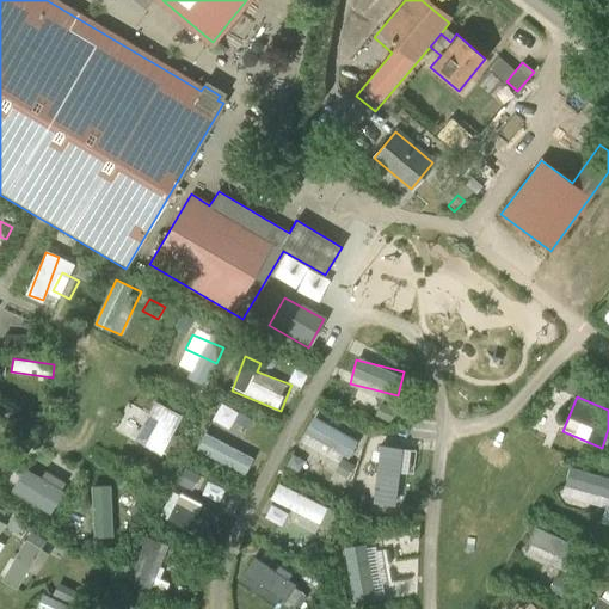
[(158,401),(137,443),(165,456),(185,416),(158,401)]
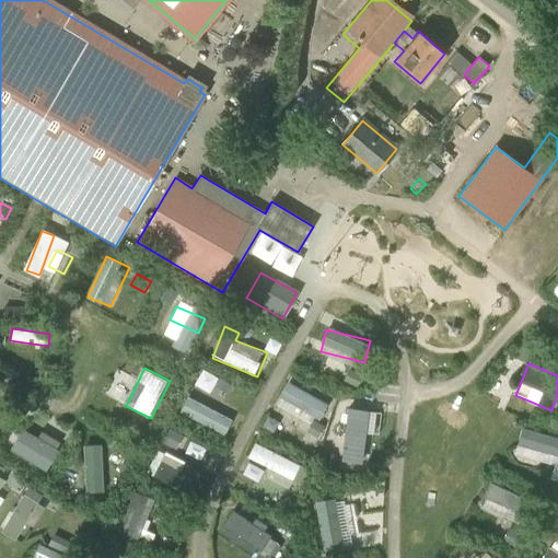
[(288,426),(302,434),(323,400),(292,383),(279,404),(295,414),(288,426)]
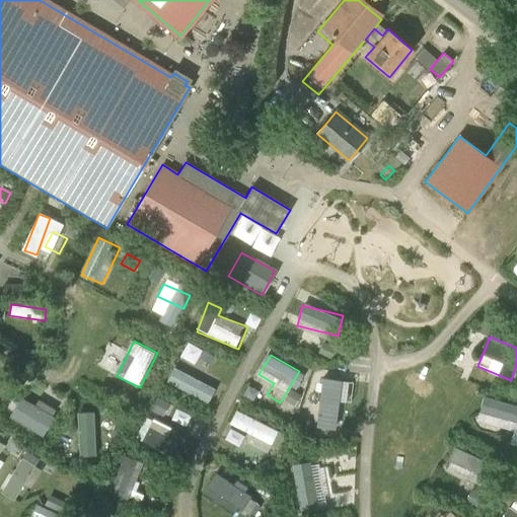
[(211,403),(217,387),(173,369),(166,385),(211,403)]
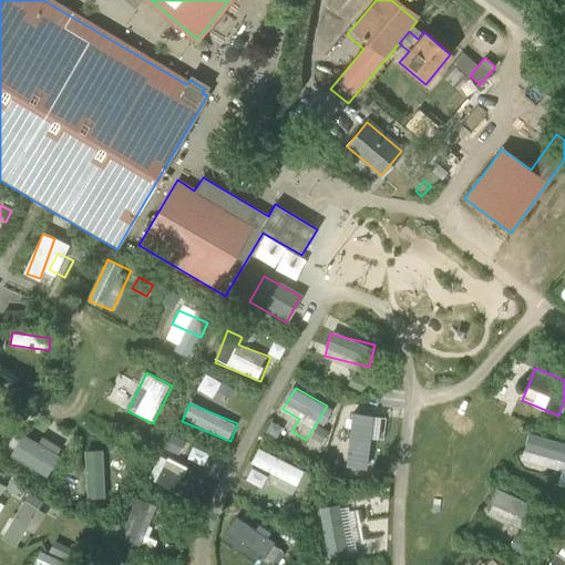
[(346,425),(350,470),(377,468),(372,422),(346,425)]
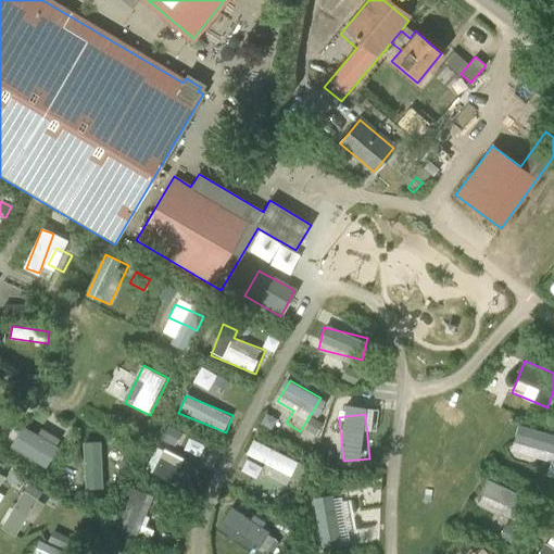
[(307,418),(303,431),(318,436),(322,424),(307,418)]
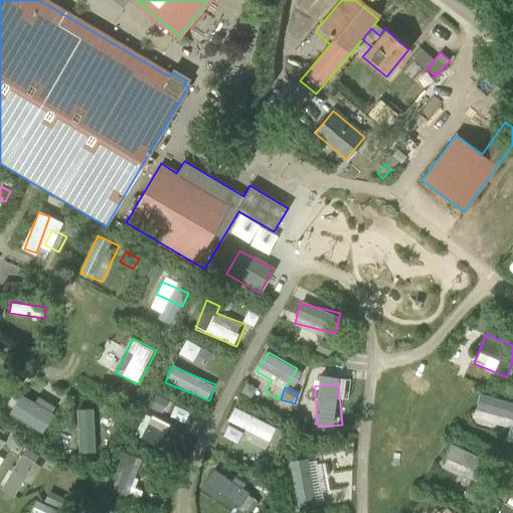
[(512,401),(484,392),(475,419),(512,431),(512,401)]
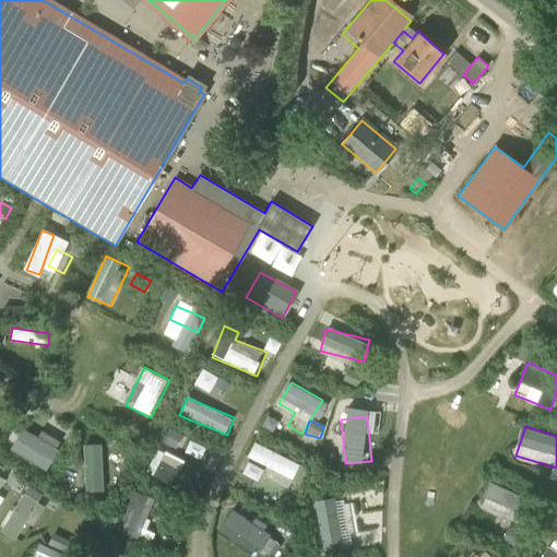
[(176,434),(166,429),(160,442),(169,448),(176,434)]
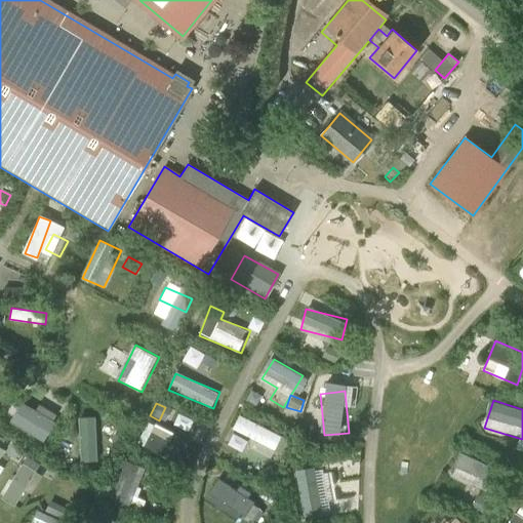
[(41,442),(51,424),(19,405),(9,423),(41,442)]
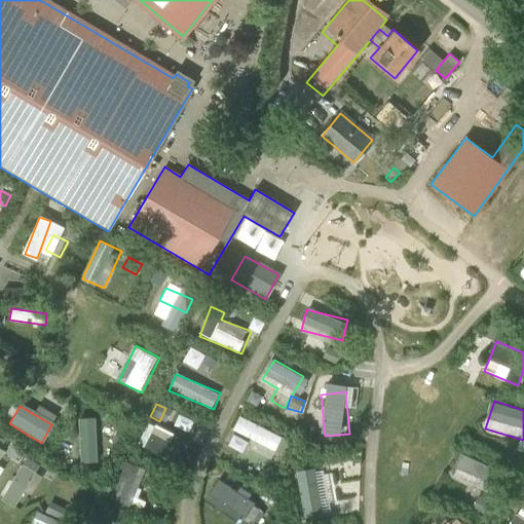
[(239,416),(232,431),(285,456),(292,442),(239,416)]
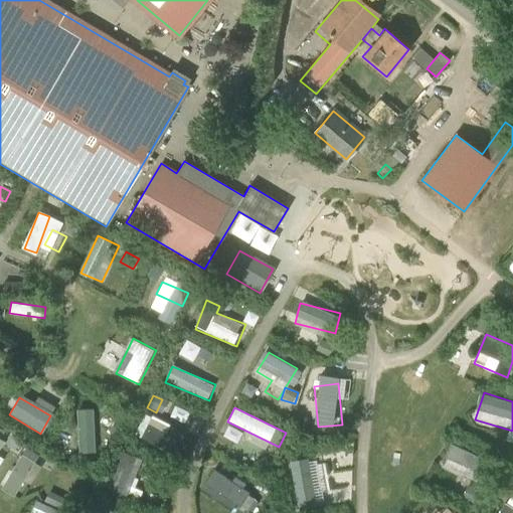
[(173,455),(183,434),(145,413),(134,435),(173,455)]
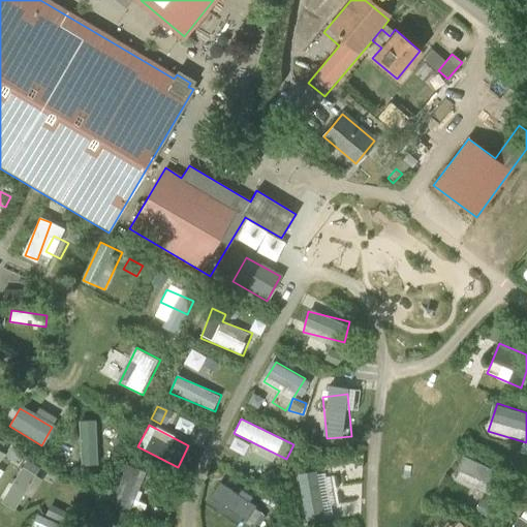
[(97,427),(85,428),(88,465),(99,465),(97,427)]
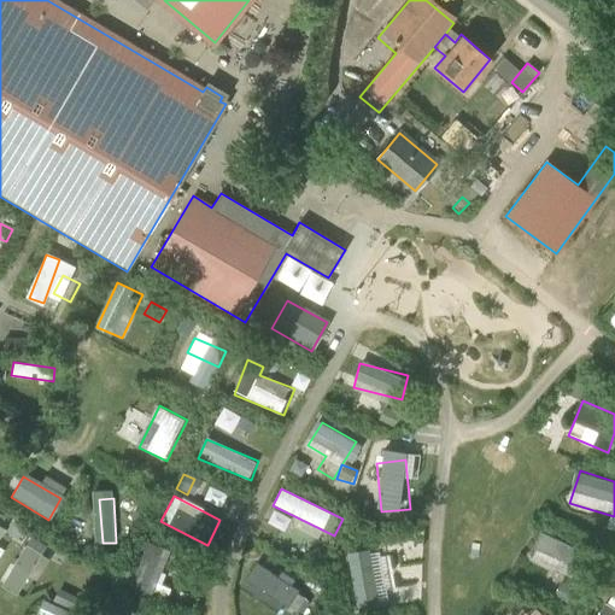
[(267,523),(283,532),(291,517),(274,509),(267,523)]
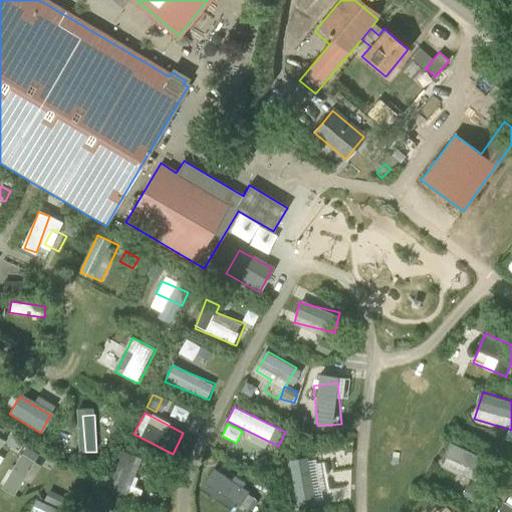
[(21,454),(30,459),(36,449),(26,444),(21,454)]
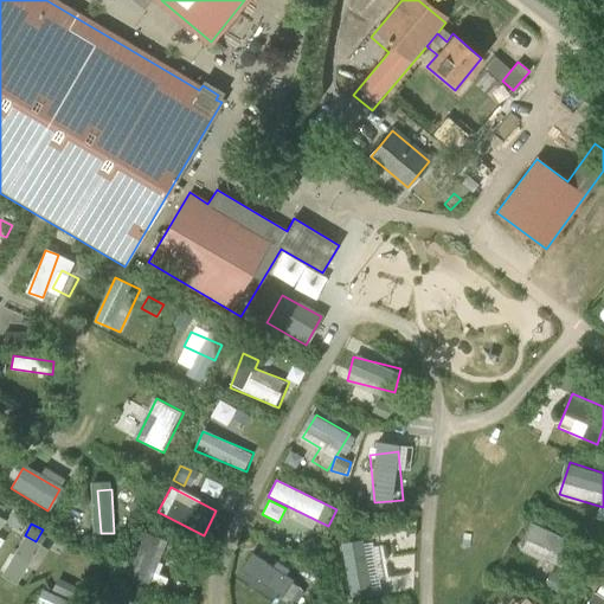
[(521,551),(570,571),(582,543),(533,524),(521,551)]
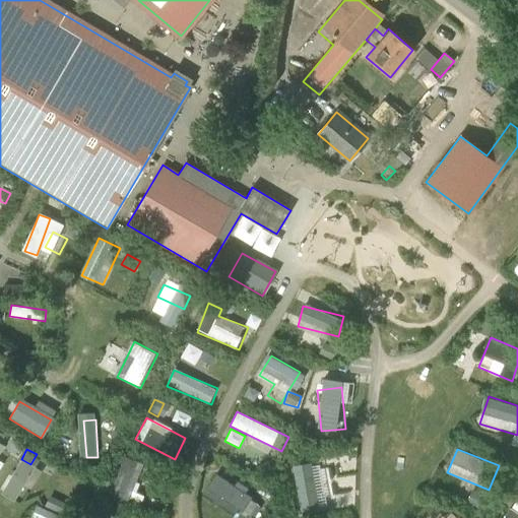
[(128,500),(142,463),(123,455),(108,492),(128,500)]
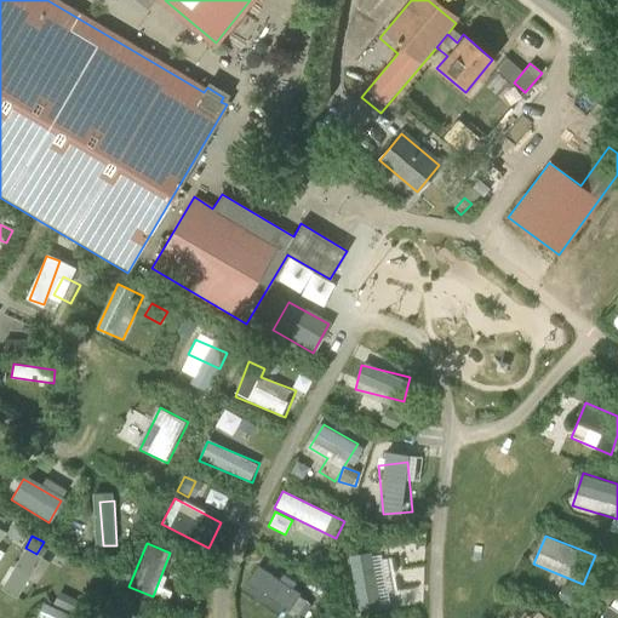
[(355,555),(360,608),(392,606),(388,553),(355,555)]
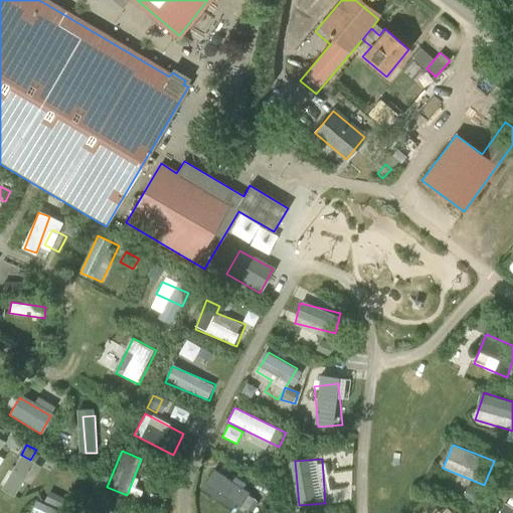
[(237,512),(250,489),(211,470),(198,496),(231,512),(237,512)]
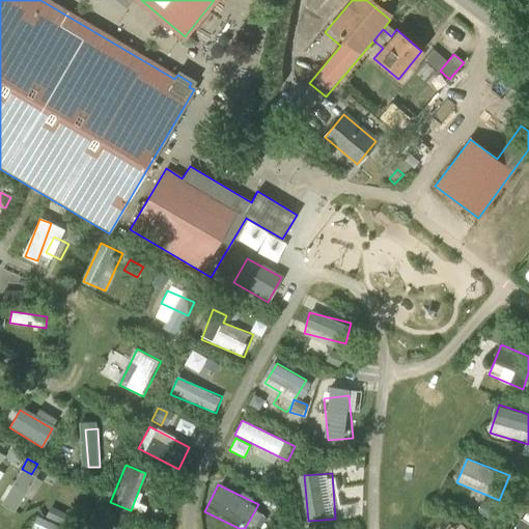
[(67,528),(34,516),(29,528),(67,528)]
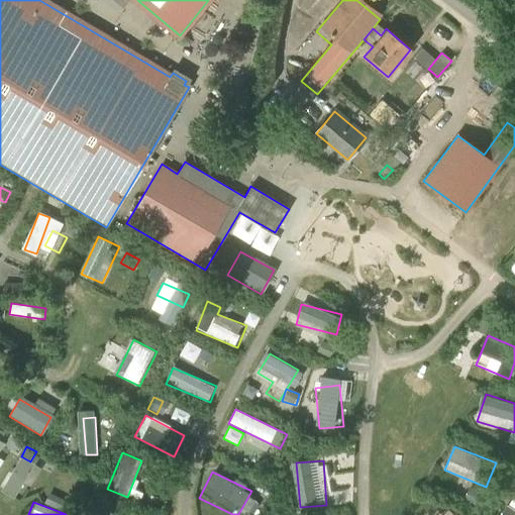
[(514,514),(514,509),(509,506),(503,514),(514,514)]
